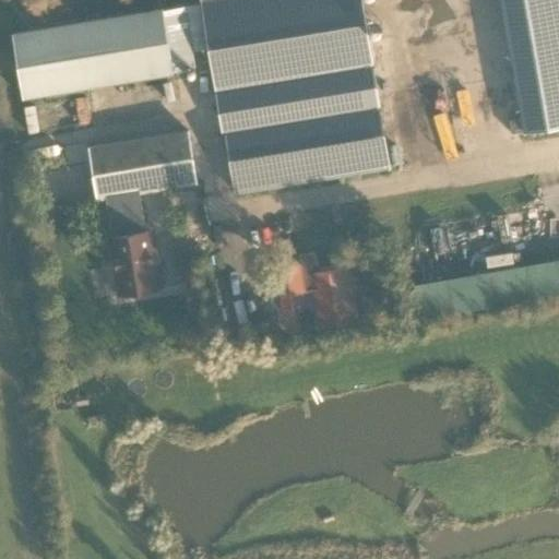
[(201,0),(214,79),(216,93),(372,68),(361,0),(201,0)]
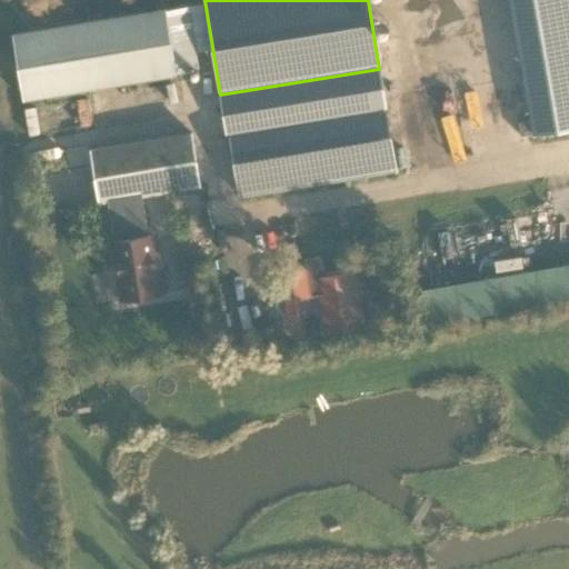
[(568,0),(511,0),(521,55),(568,46),(568,0)]
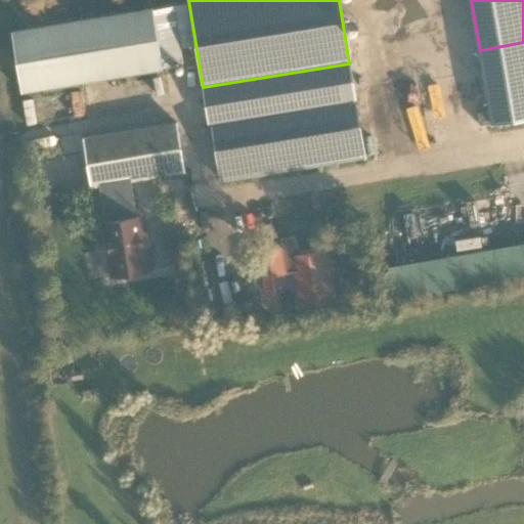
[(153,7),(11,31),(22,91),(163,69),(163,66),(182,62),(179,46),(190,45),(184,3),(184,2),(153,7)]
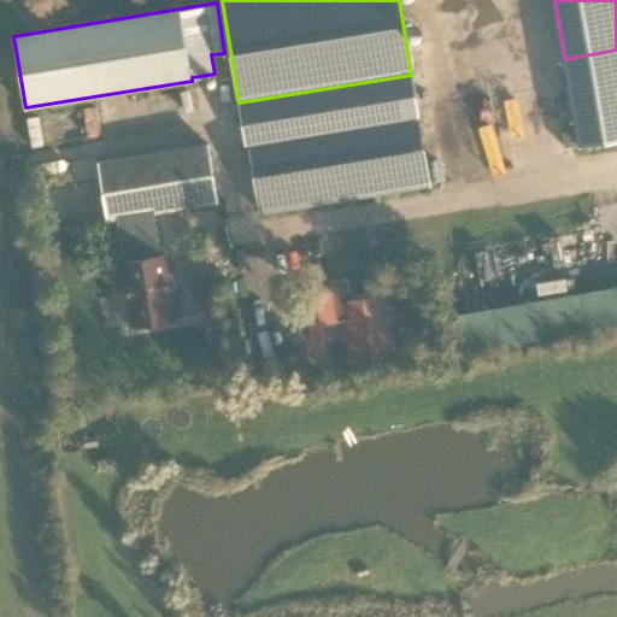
[(575,130),(562,133),(564,147),(580,145),(580,146),(616,139),(616,50),(565,59),(576,130),(575,130)]
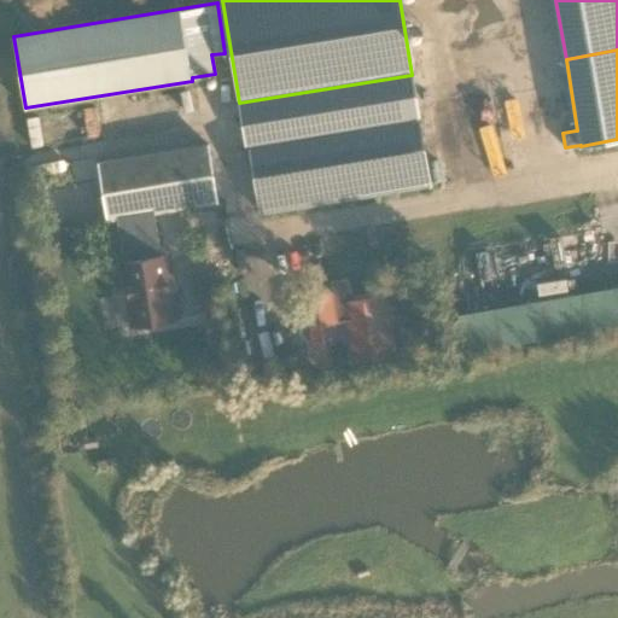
[(412,75),(239,103),(246,147),(250,146),(261,214),(430,186),(418,109),(413,75),(412,75)]
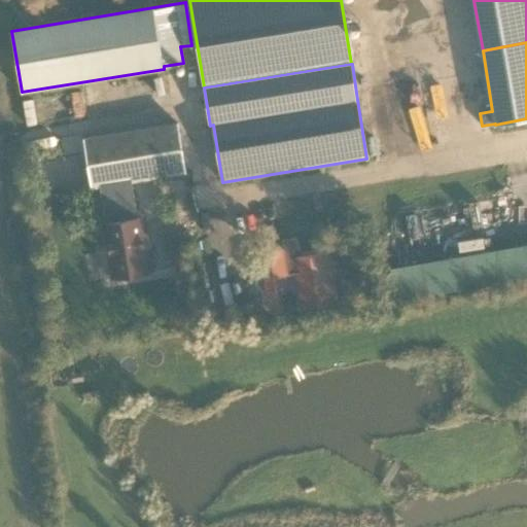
[(185,173),(177,123),(83,138),(92,188),(100,186),(106,222),(102,223),(111,278),(150,271),(141,217),(137,218),(131,181),(185,173)]
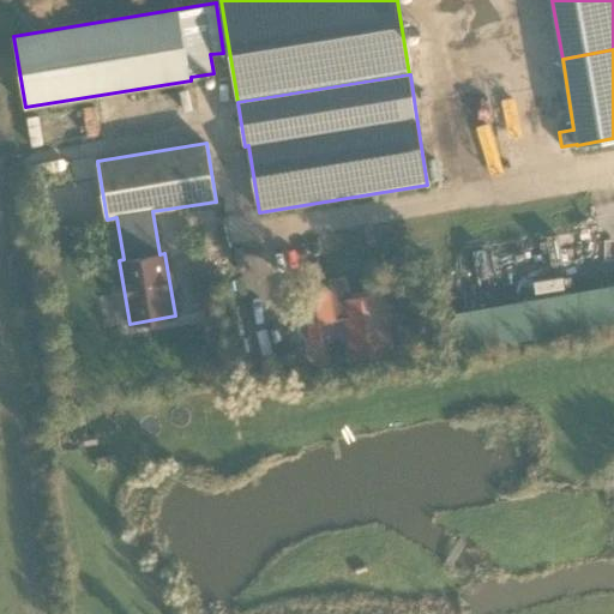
[(330,290),(315,292),(319,320),(348,315),(353,343),(381,338),(374,295),(345,300),(347,302),(332,304),(330,290)]
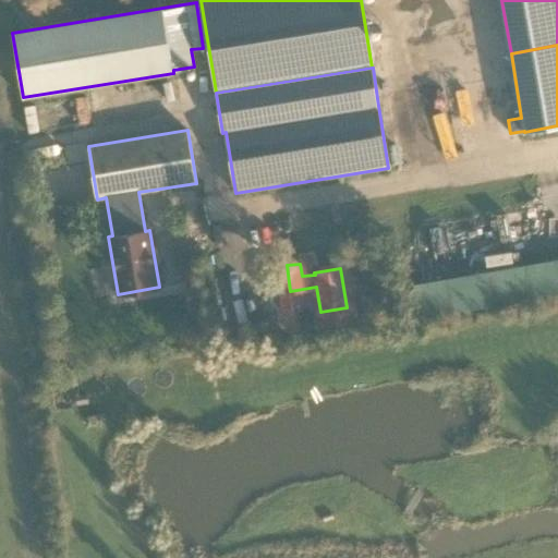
[(520,269),(504,275),(510,299),(526,294),(520,269)]
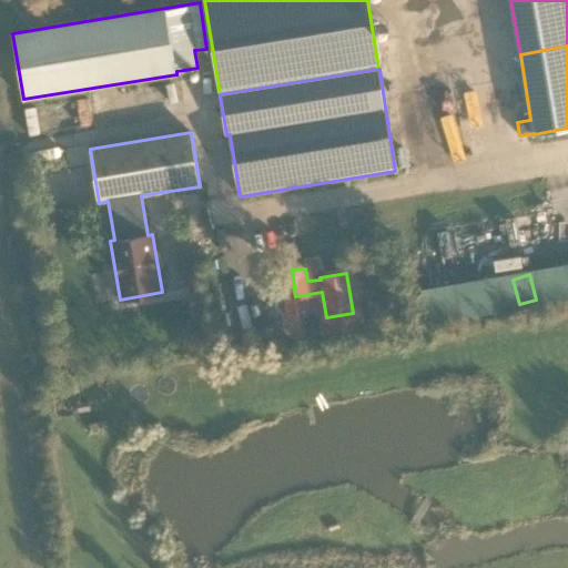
[(434,285),(421,287),(427,322),(440,320),(434,285)]
